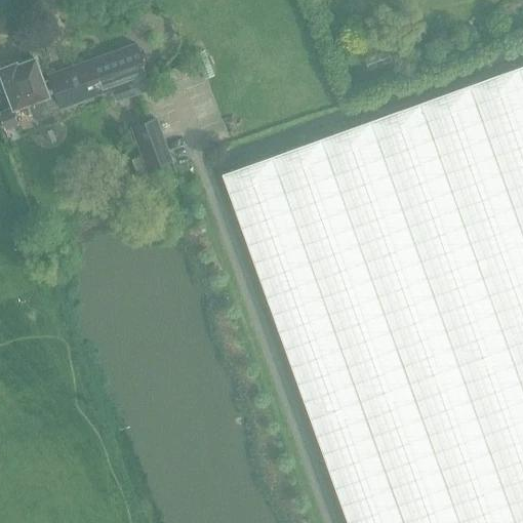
[(84,64),(46,78),(47,82),(56,107),(57,110),(124,86),(129,97),(150,90),(145,78),(133,46),(84,64)]
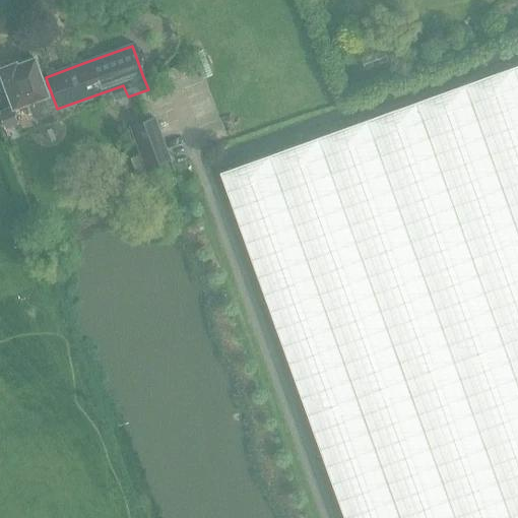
[(209,77),(201,53),(191,57),(200,80),(209,77)]
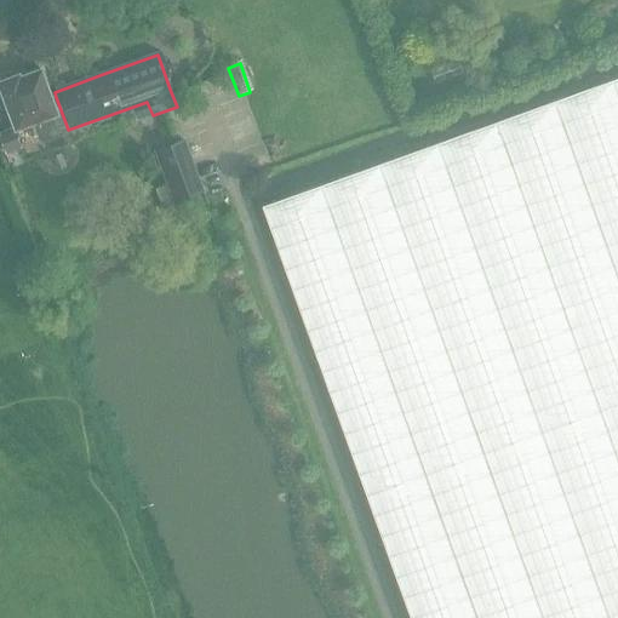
[(458,66),(430,75),(435,90),(463,80),(458,66)]
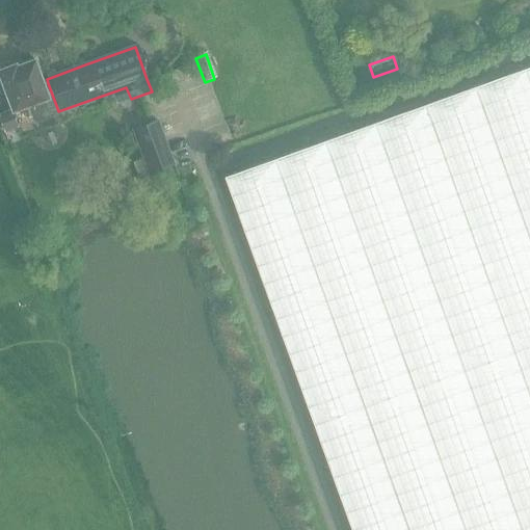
[(0,91),(2,90),(10,111),(27,105),(30,115),(33,123),(35,124),(46,120),(47,118),(46,111),(57,108),(48,83),(41,86),(31,60),(15,68),(14,65),(11,65),(8,62),(0,67),(0,91)]
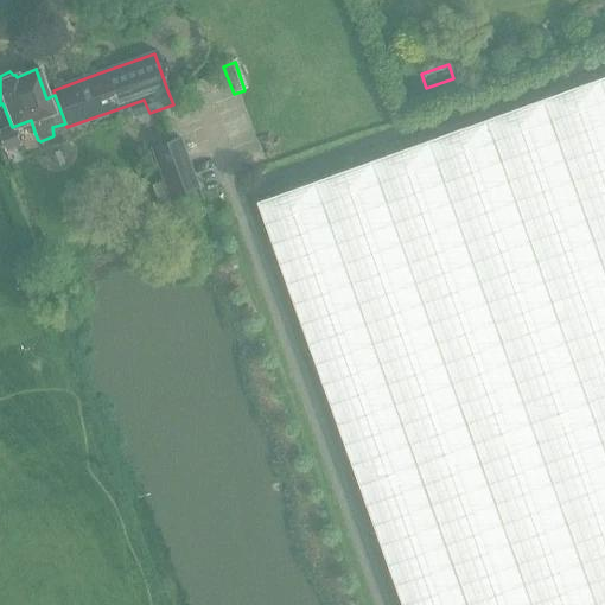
[(604,604),(604,76),(256,203),(400,604),(604,604)]
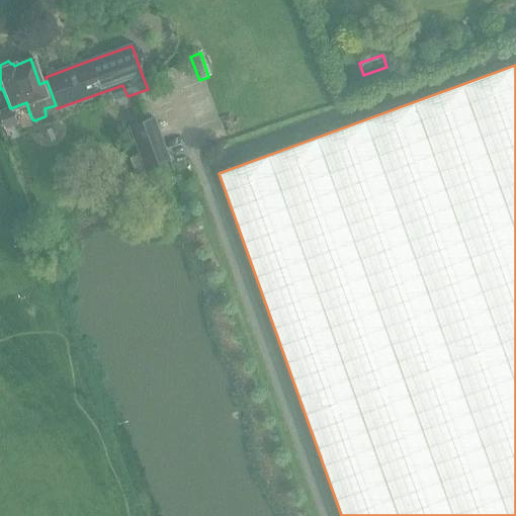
[(15,123),(10,109),(0,112),(0,123),(2,129),(15,123)]
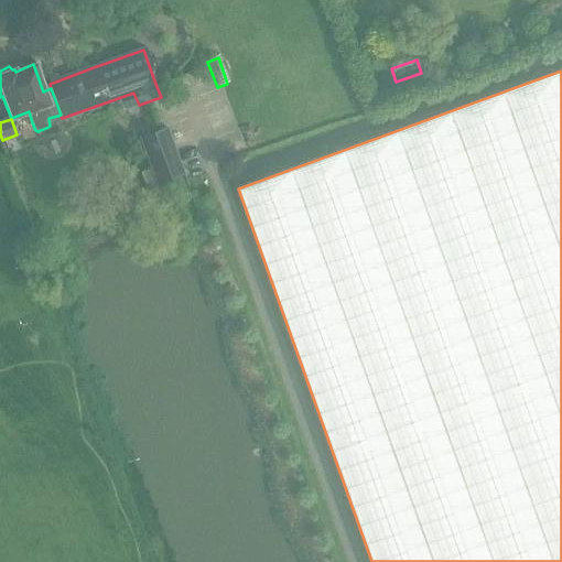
[(155,185),(181,175),(164,130),(139,139),(155,185)]
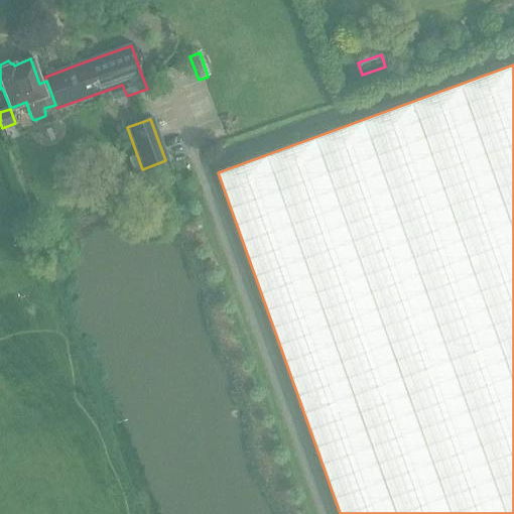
All buildings are outlined.
